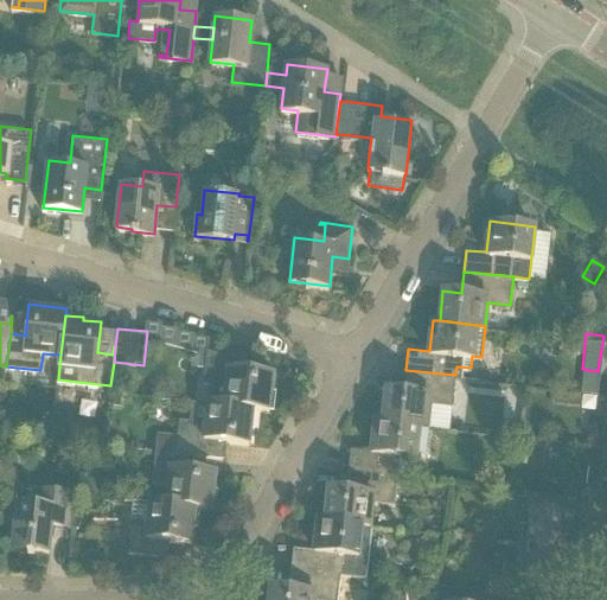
[(206,349),(204,381),(209,382),(208,396),(206,401),(209,401),(224,403),(255,406),(269,408),(274,371),(251,369),(253,361),(242,358),(238,368),(229,366),(231,355),(206,349)]
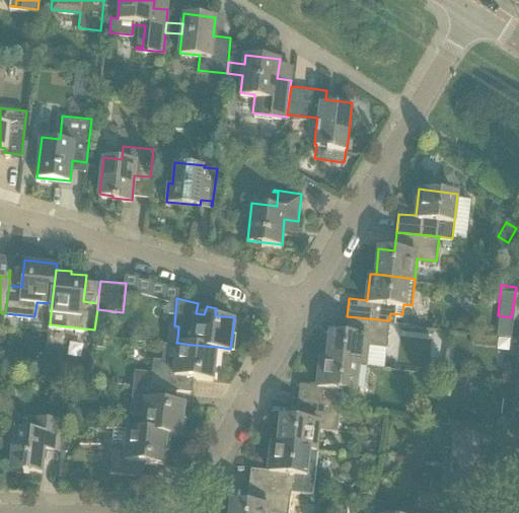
[(498,315),(496,334),(498,334),(509,336),(511,317),(498,315)]
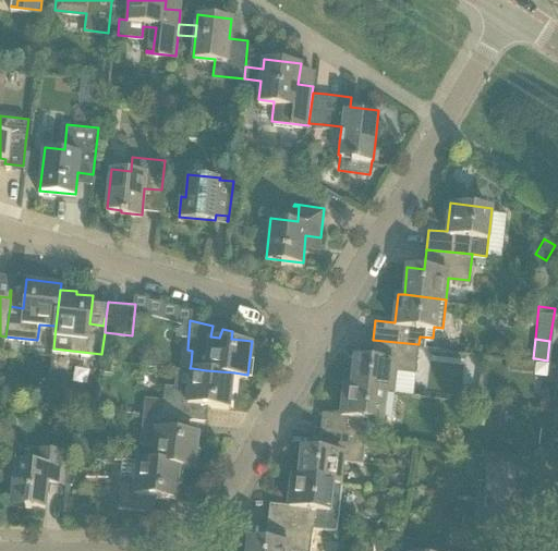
[(354,357),(351,384),(391,390),(395,367),(415,370),(419,344),(373,340),(371,358),(354,357)]
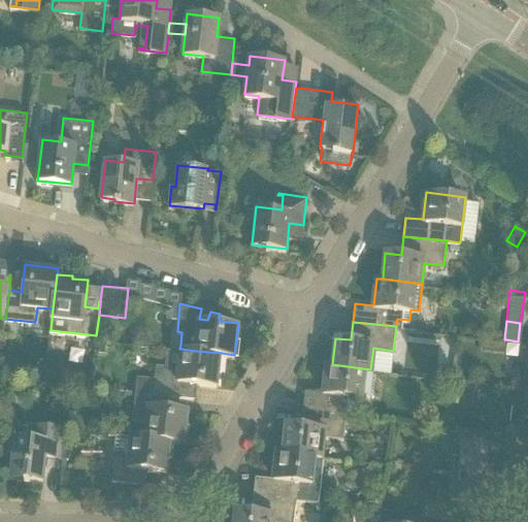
[(495,338),(494,350),(504,351),(506,339),(504,339),(495,338)]
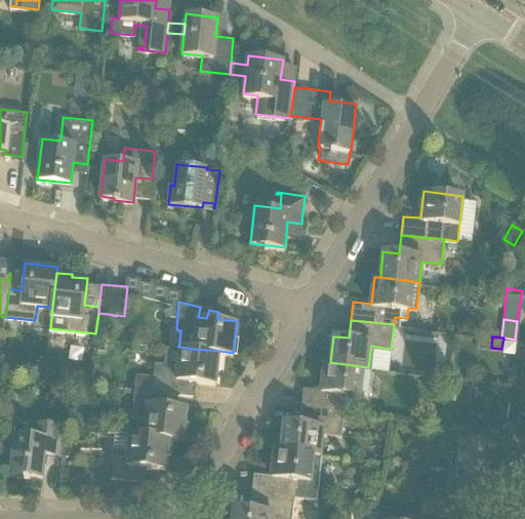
[(93,337),(93,348),(104,349),(105,338),(93,337)]
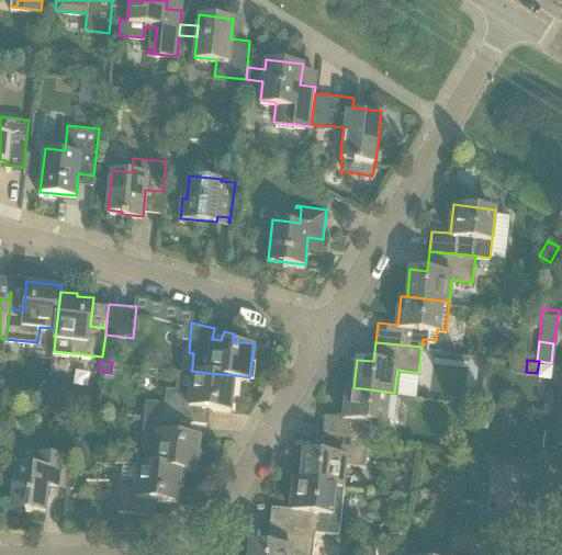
[(165,399),(163,416),(172,416),(208,421),(208,419),(200,418),(202,404),(229,408),(232,392),(234,392),(236,375),(208,373),(198,371),(193,371),(191,388),(176,387),(165,385),(164,399),(165,399)]
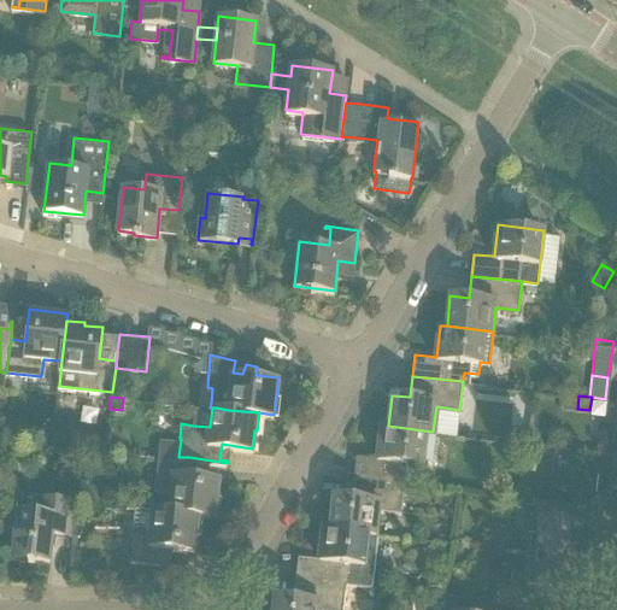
[(511,423),(509,440),(526,443),(527,426),(511,423)]
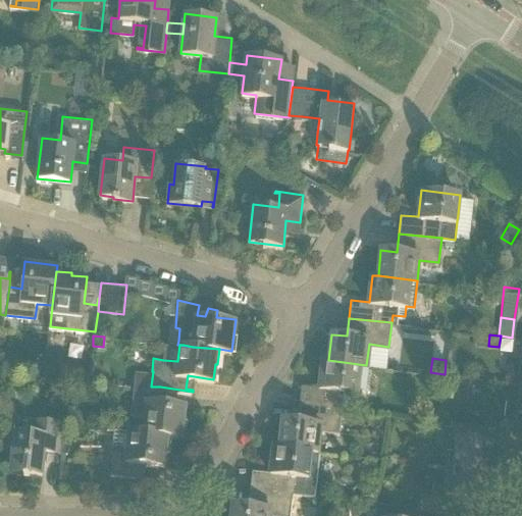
[(301,383),(299,402),(341,407),(343,389),(357,391),(357,388),(368,389),(371,365),(366,365),(328,360),(321,359),(318,385),(301,383)]
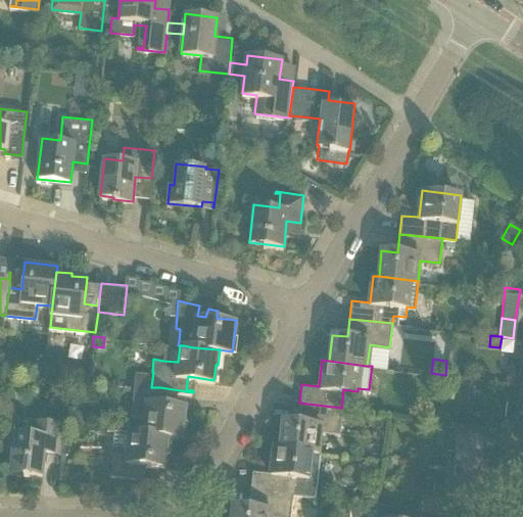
[(46,362),(45,372),(53,373),(54,363),(46,362)]
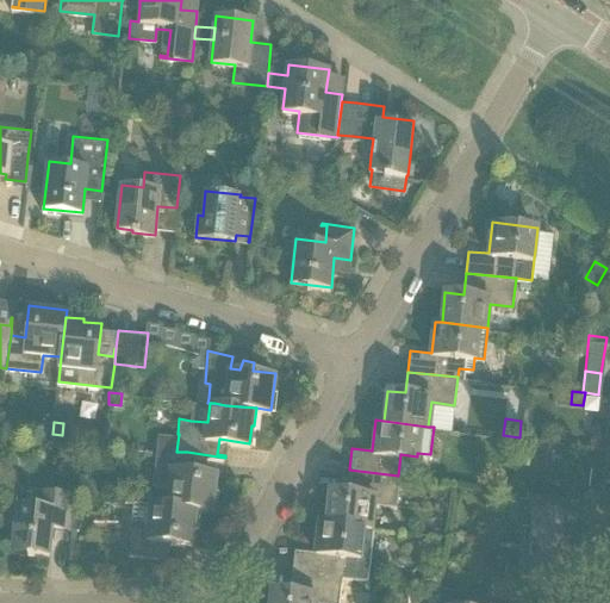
[(609,446),(607,467),(592,465),(589,498),(609,501),(609,486),(609,446)]
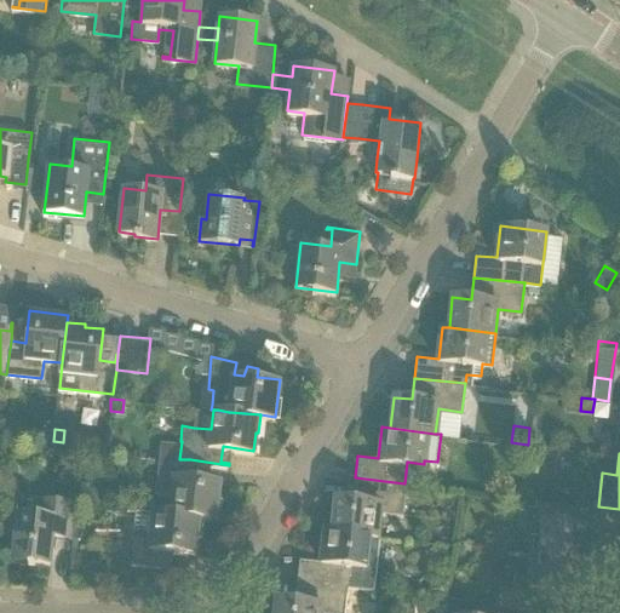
[(172,492),(170,511),(201,515),(216,517),(220,480),(189,475),(190,459),(179,459),(160,456),(155,490),(172,492)]
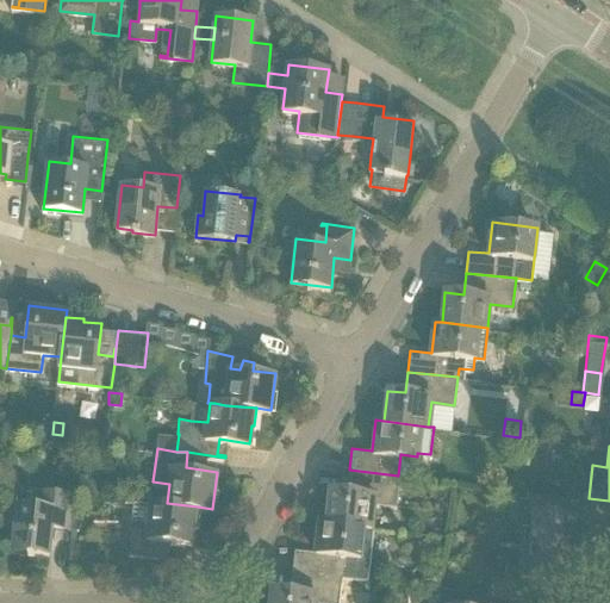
[(329,489),(327,518),(371,526),(373,501),(396,504),(398,476),(349,470),(347,491),(329,489)]
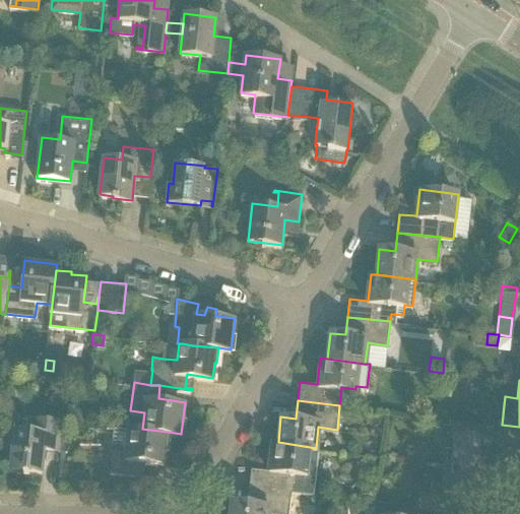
[(9,421),(7,438),(13,444),(12,448),(10,468),(42,471),(45,447),(60,449),(61,441),(62,429),(63,420),(38,418),(29,424),(9,421)]
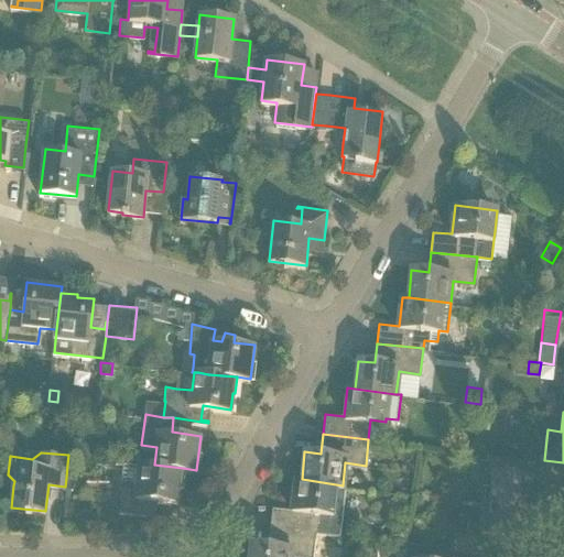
[(492,483),(491,502),(534,506),(538,477),(509,473),(511,455),(492,454),(491,463),(485,462),(483,482),(492,483)]
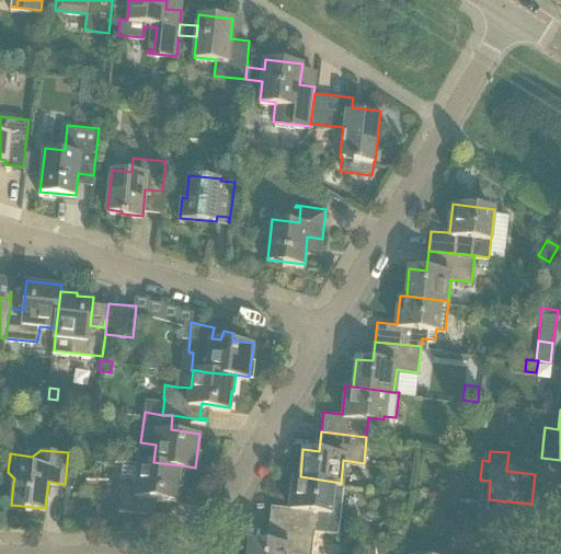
[(182,465),(153,462),(139,460),(137,479),(122,476),(118,507),(147,510),(149,494),(176,498),(179,482),(180,482),(182,465)]
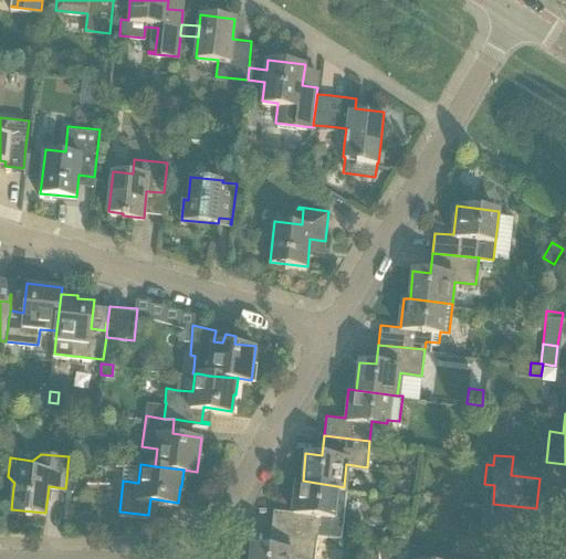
[(66,480),(65,488),(74,488),(75,480),(74,480),(73,480),(66,480)]
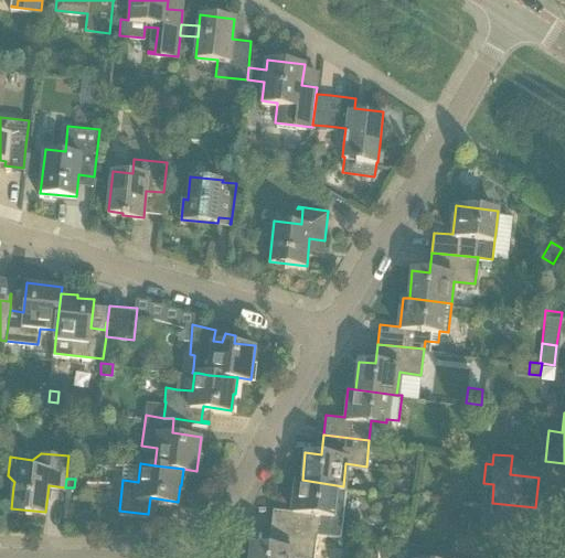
[(273,506),(270,528),(316,533),(316,532),(338,535),(343,486),(302,480),(295,480),(291,508),(273,506)]
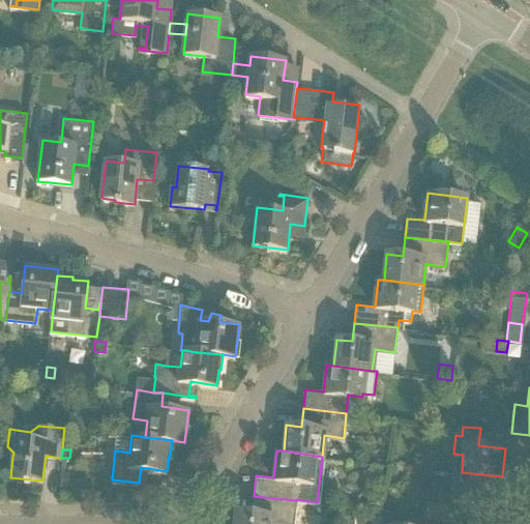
[(502,476),(462,472),(455,471),(453,490),(440,488),(437,516),(454,518),(457,501),(493,505),(494,494),(502,495),(504,476),(502,476)]
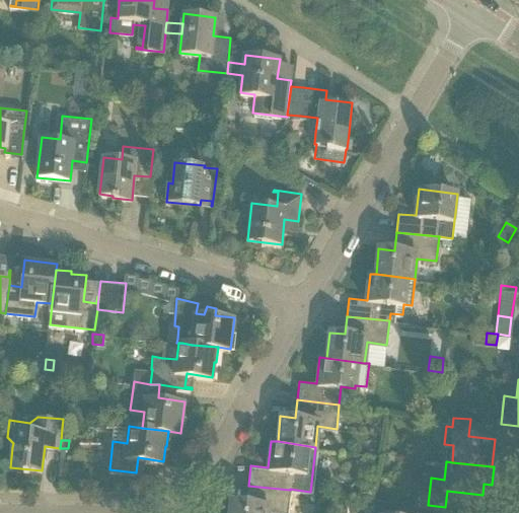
[(231,500),(229,512),(268,512),(268,511),(287,512),(290,490),(248,486),(246,502),(231,500)]
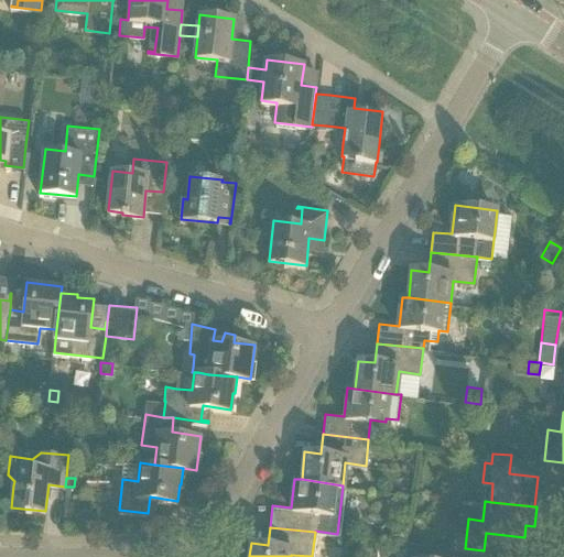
[(357,538),(356,556),(361,556),(368,556),(370,539),(357,538)]
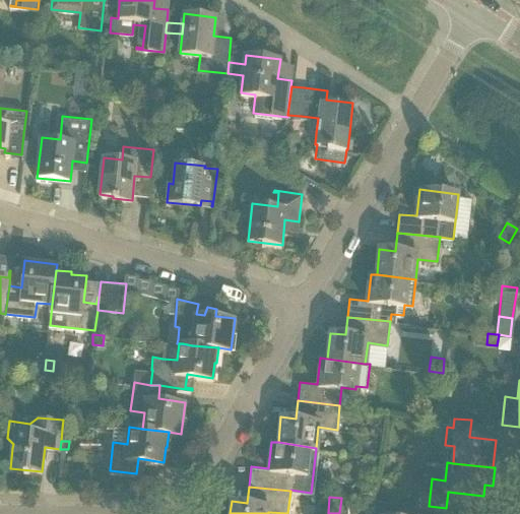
[(397,513),(399,502),(384,501),(383,509),(374,508),(372,513),(397,513)]
